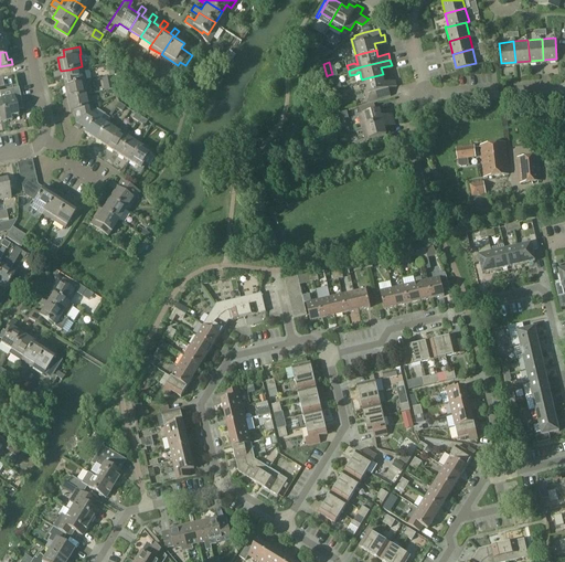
[(82,80),(82,81),(85,80),(88,78),(92,78),(88,65),(82,66),(70,70),(61,71),(61,74),(63,84),(68,83),(82,80)]
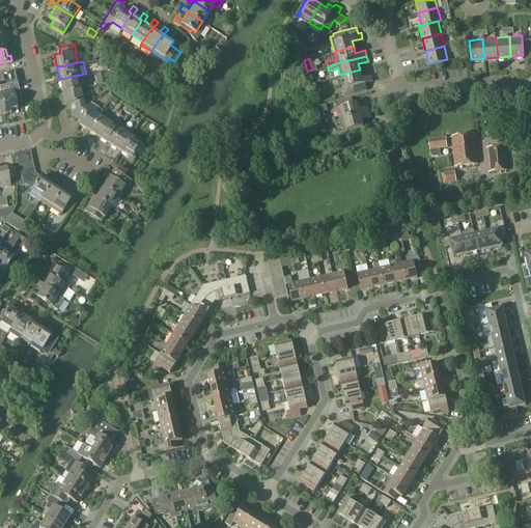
[(360,70),(343,74),(345,82),(342,83),(344,93),(367,87),(365,81),(372,79),(371,74),(361,76),(360,70)]
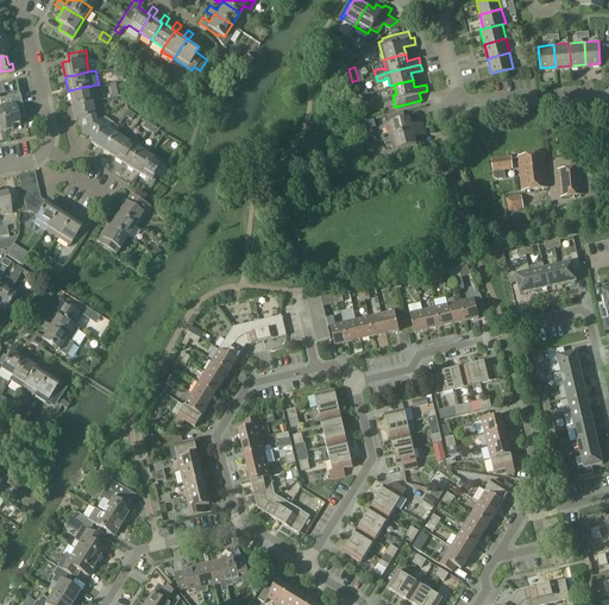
[(113,94),(123,92),(119,81),(111,82),(113,94)]
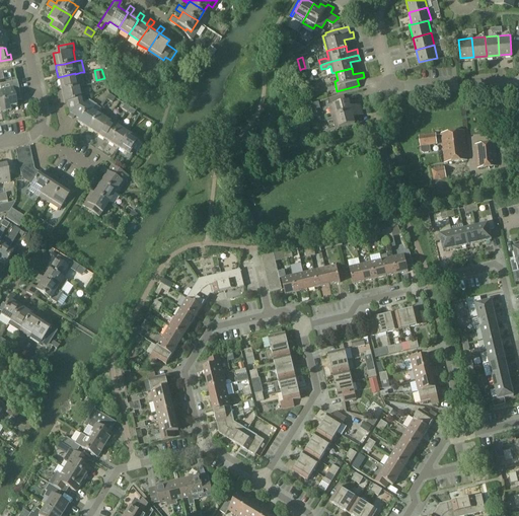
[(66,88),(77,85),(84,84),(81,72),(78,73),(75,74),(75,73),(63,76),(58,77),(61,89),(66,88)]
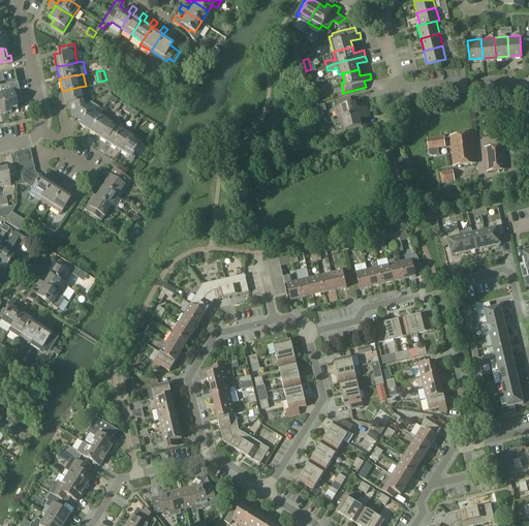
[(0,90),(4,111),(10,109),(10,106),(17,104),(14,99),(22,98),(18,82),(0,85),(0,90)]
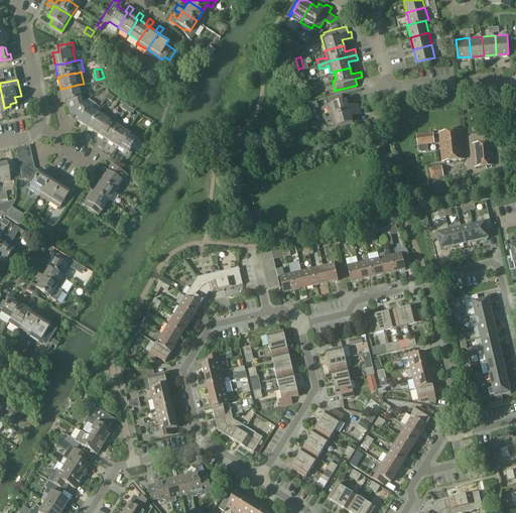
[(69,111),(81,102),(77,85),(66,88),(60,89),(56,90),(59,101),(62,100),(63,101),(66,100),(68,106),(69,111)]
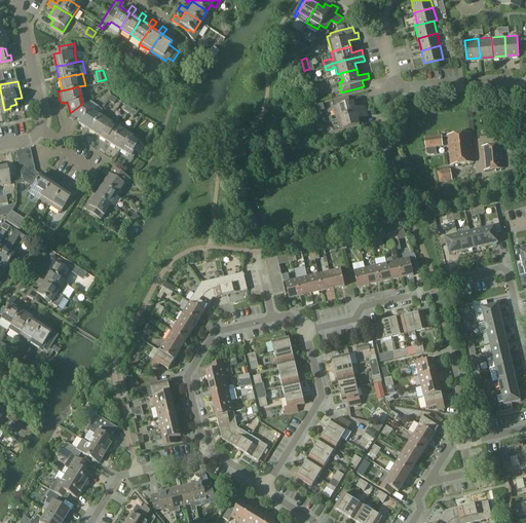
[(116,97),(110,94),(108,99),(113,102),(116,97)]
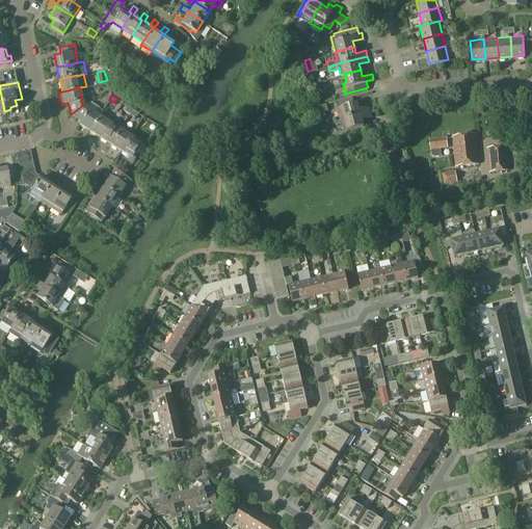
[(341,117),(371,109),(369,105),(360,107),(357,100),(354,101),(352,95),(335,99),(341,117)]
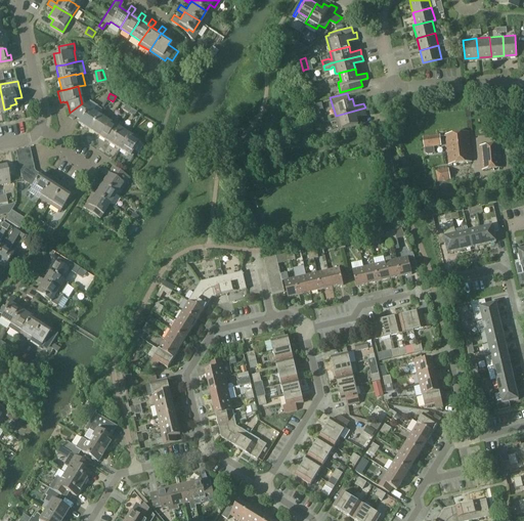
[(97,113),(101,106),(96,103),(92,110),(82,103),(70,113),(79,118),(77,121),(88,128),(97,113)]
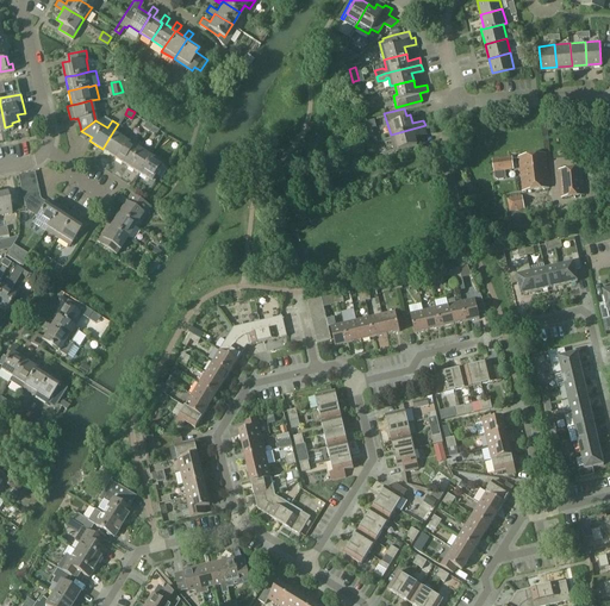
[(114,156),(125,139),(117,133),(120,126),(118,124),(113,131),(103,149),(114,156)]
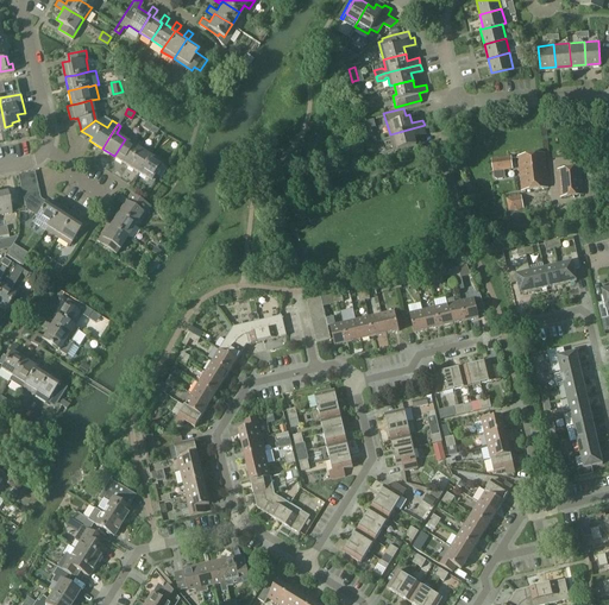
[(425,125),(390,134),(391,138),(395,137),(399,147),(416,142),(415,136),(426,132),(425,125)]
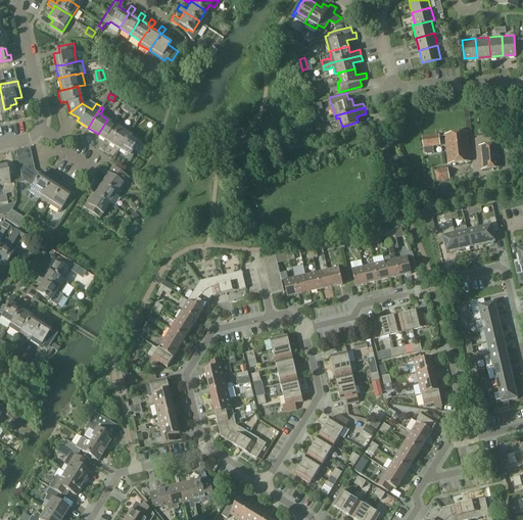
[(108,141),(117,126),(107,120),(98,134),(108,141)]
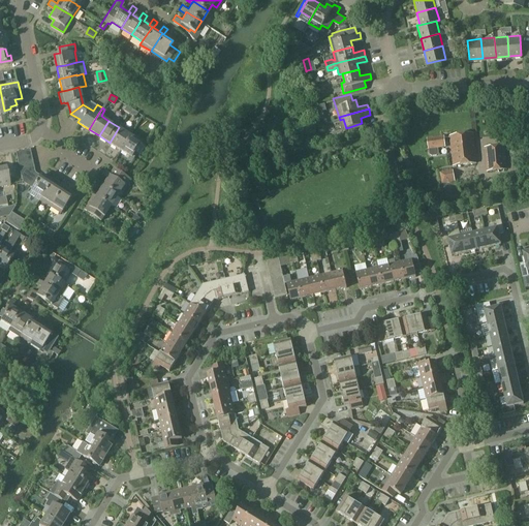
[(125,131),(119,127),(110,143),(120,149),(129,133),(132,130),(128,127),(125,131)]
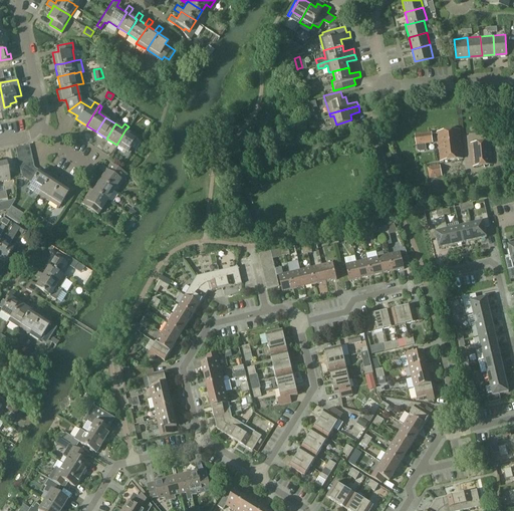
[(460,128),(437,130),(441,159),(463,156),(460,128)]
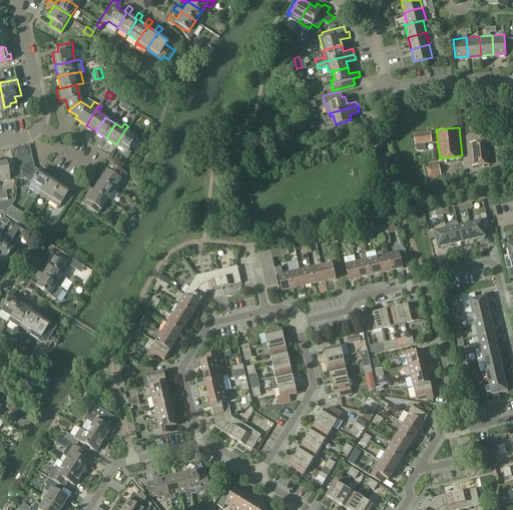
[(128,131),(125,129),(116,144),(124,149),(121,155),(126,158),(130,151),(128,149),(130,145),(135,149),(141,139),(128,131)]
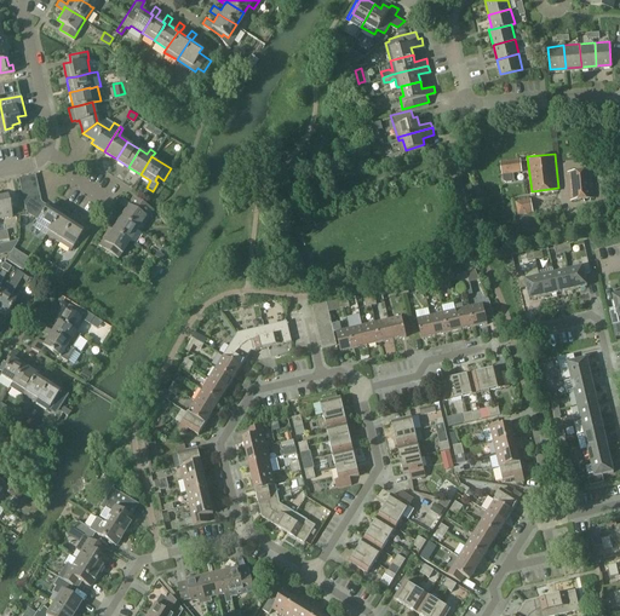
[(503,172),(522,170),(521,157),(500,159),(503,172)]
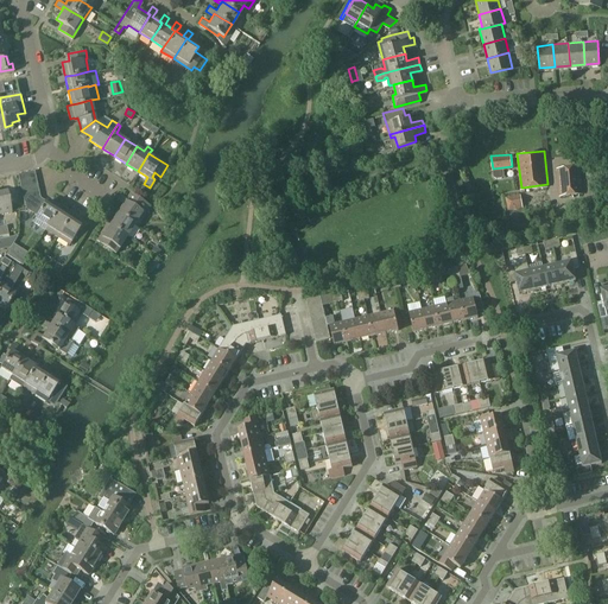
[(559,194),(582,191),(581,165),(557,167),(559,194)]
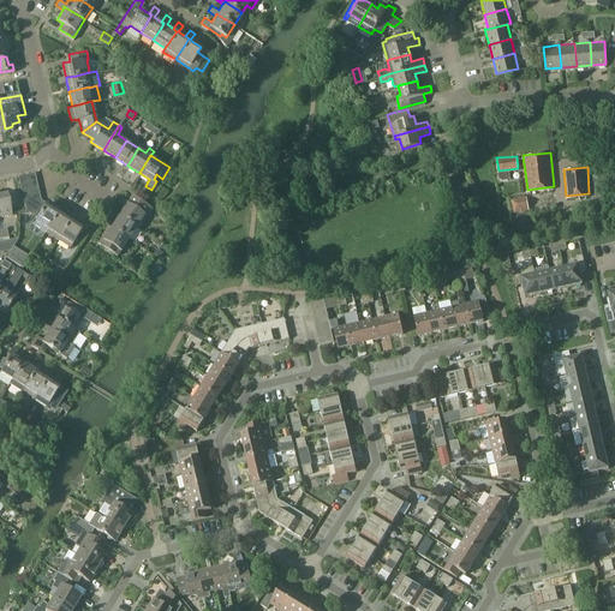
[(19,181),(36,178),(35,171),(18,174),(19,181)]
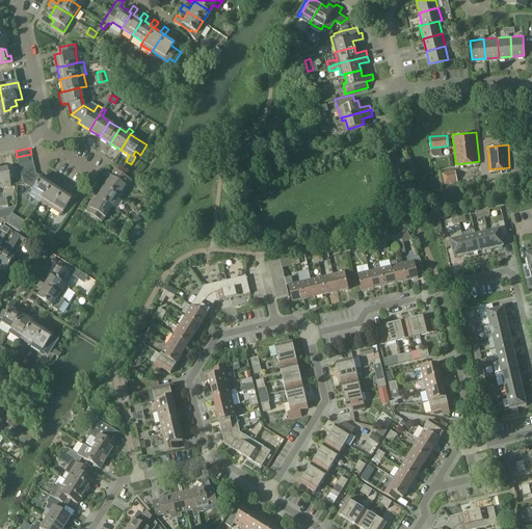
[(19,163),(33,160),(31,154),(17,157),(19,163)]
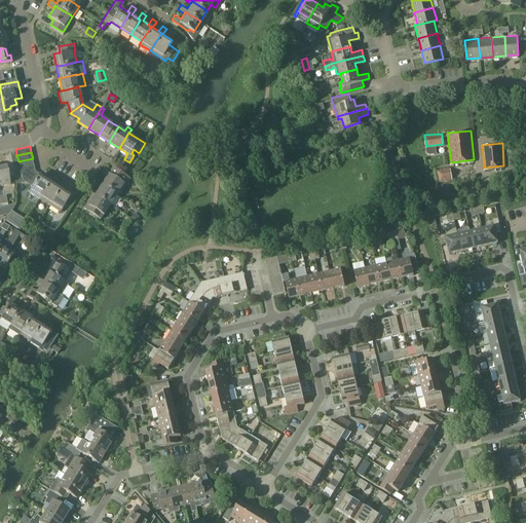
[(20,167),(34,164),(33,158),(19,161),(20,167)]
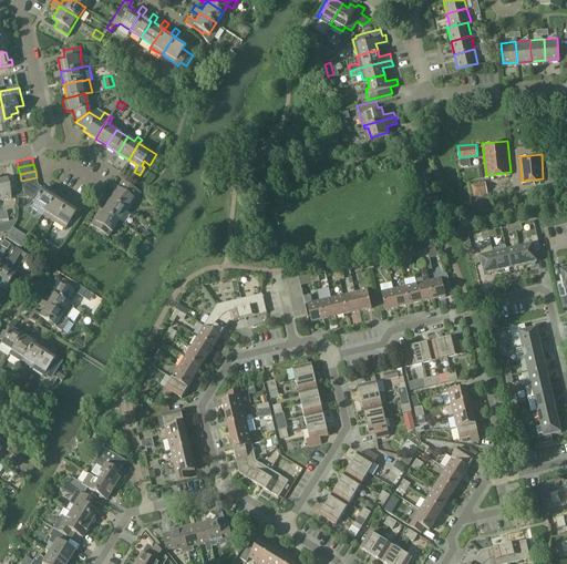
[(0,198),(11,196),(7,177),(0,178),(0,198)]
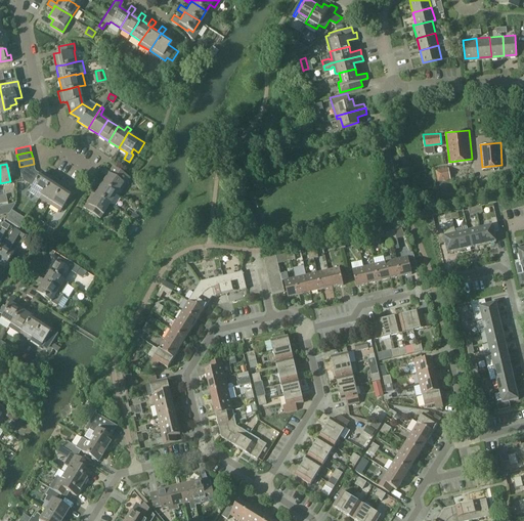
[(22,178),(35,169),(34,164),(19,167),(22,178)]
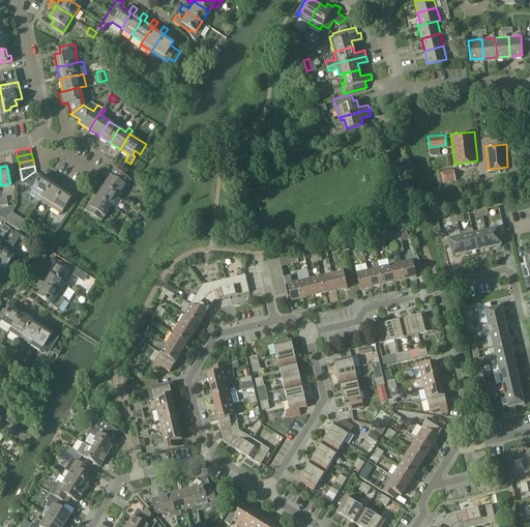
[(131,178),(113,167),(110,171),(105,168),(101,173),(107,176),(102,182),(101,184),(107,187),(117,195),(120,196),(131,178)]
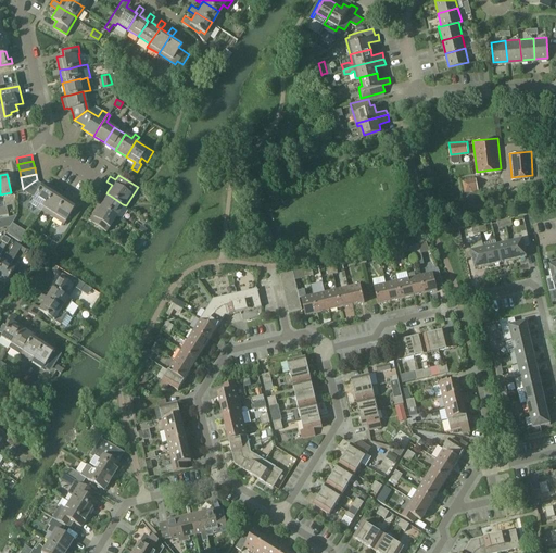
[(465,190),(478,187),(476,176),(463,179),(465,190)]
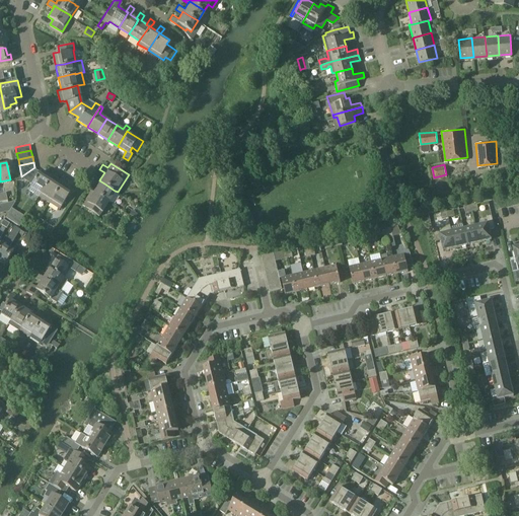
[(39,195),(50,176),(48,175),(34,167),(21,176),(31,182),(28,188),(39,195)]
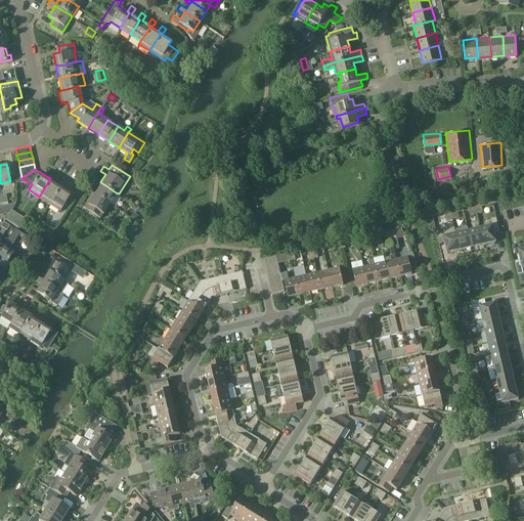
[(52,180),(55,176),(56,175),(51,172),(48,177),(50,178),(39,197),(49,203),(60,185),(58,184),(52,180)]
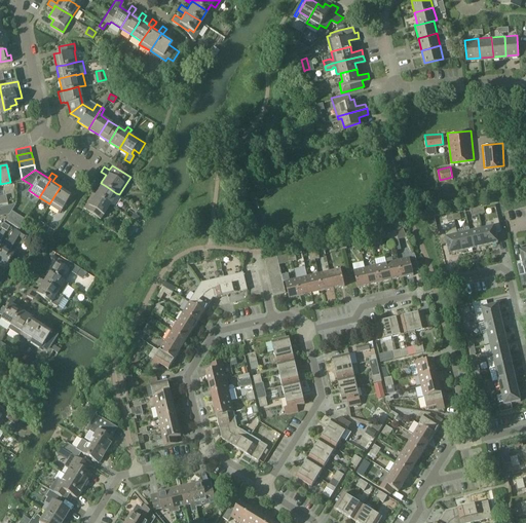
[(110,203),(116,193),(106,186),(101,183),(102,181),(97,178),(94,183),(99,186),(95,193),(95,194),(110,203)]
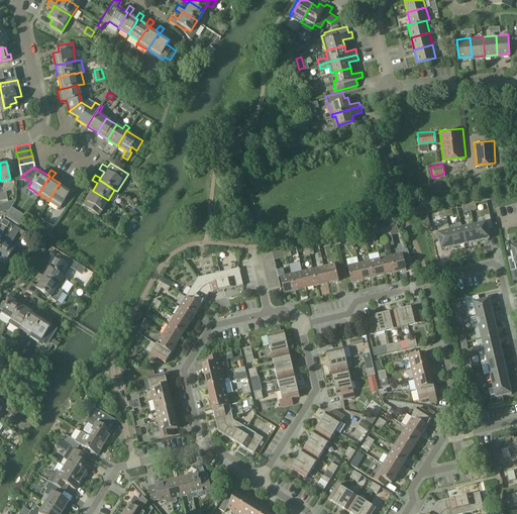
[(62,184),(64,182),(66,179),(62,176),(58,182),(60,183),(48,200),(60,207),(71,190),(62,184)]
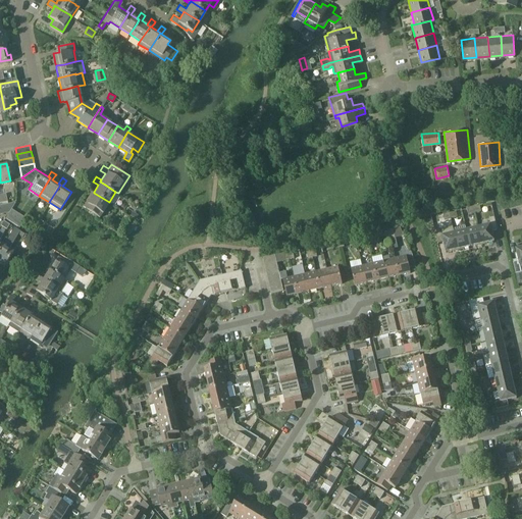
[(94,193),(94,192),(92,191),(83,206),(100,216),(102,212),(109,202),(94,193)]
